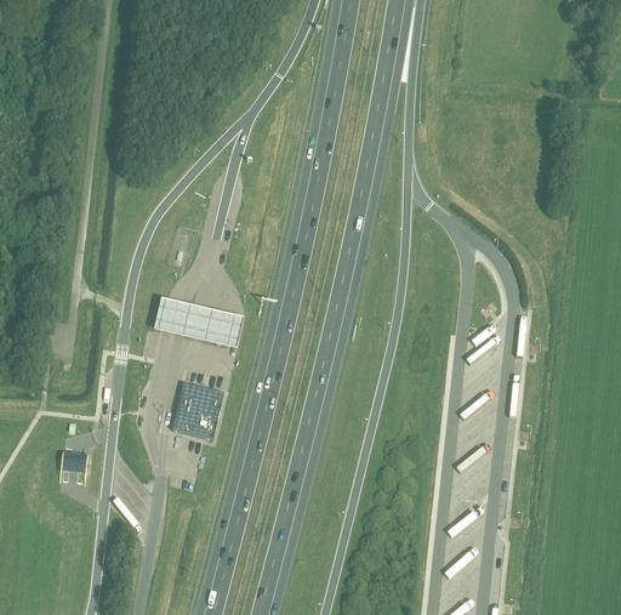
[(244,317),(160,296),(152,328),(235,348),(244,317)]
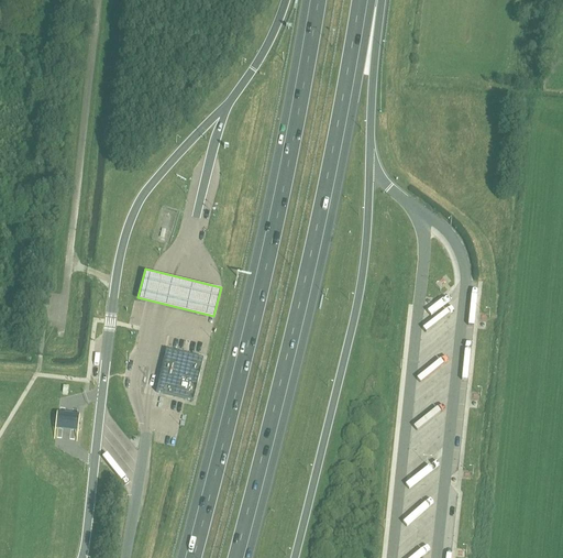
[(429,302),(431,306),(460,291),(454,280),(432,292),(435,298),(429,302)]
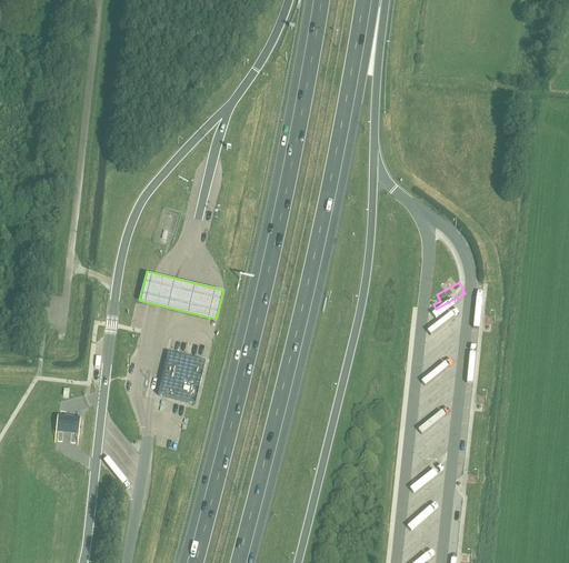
[(441,308),(446,313),(453,308),(449,302),(441,308)]
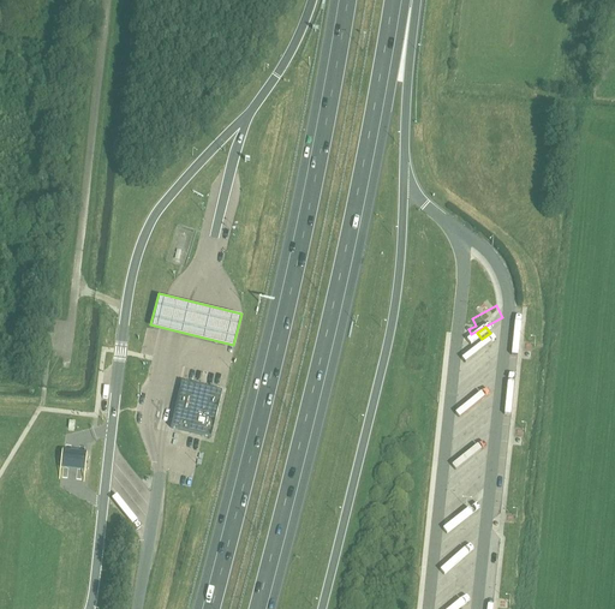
[(181,376),(173,413),(171,423),(212,433),(213,429),(222,387),(181,376)]
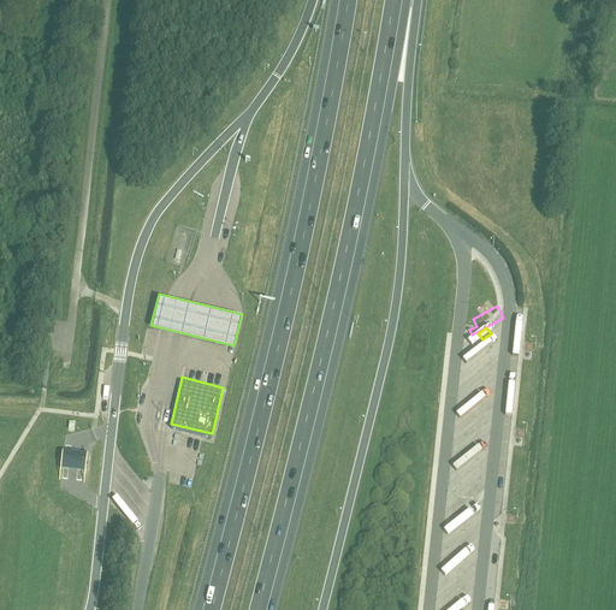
[(86,448),(63,445),(60,466),(83,467),(86,448)]
